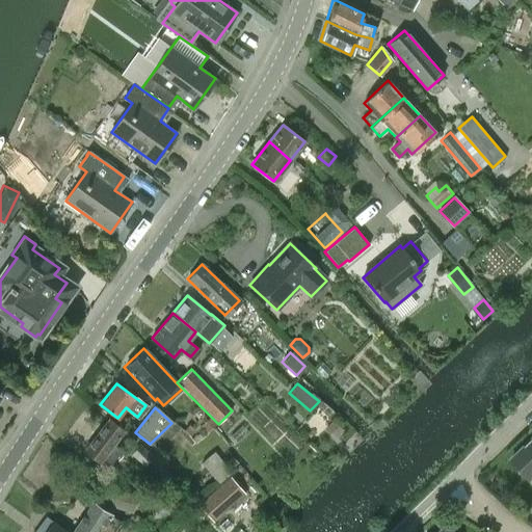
[(215,424),(210,419),(202,427),(206,432),(215,424)]
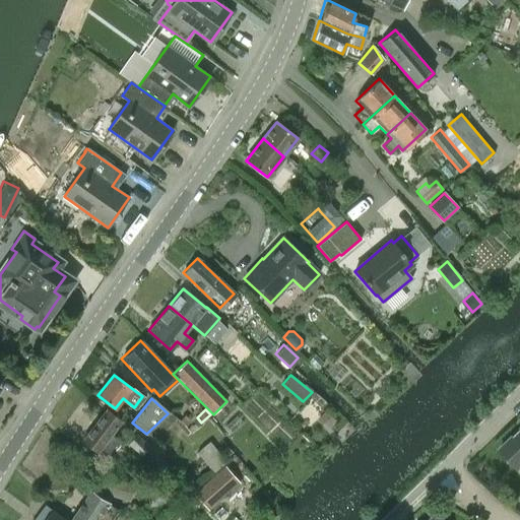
[(110,434),(120,421),(106,410),(82,440),(95,450),(99,447),(106,454),(114,445),(116,447),(119,443),(116,440),(116,439),(110,434)]
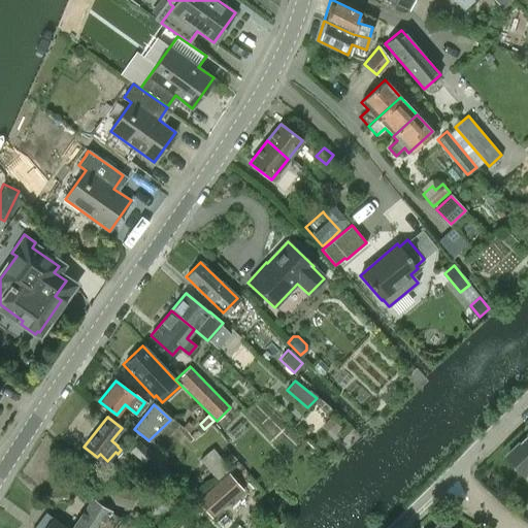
[(328,418),(322,424),(336,439),(342,432),(328,418)]
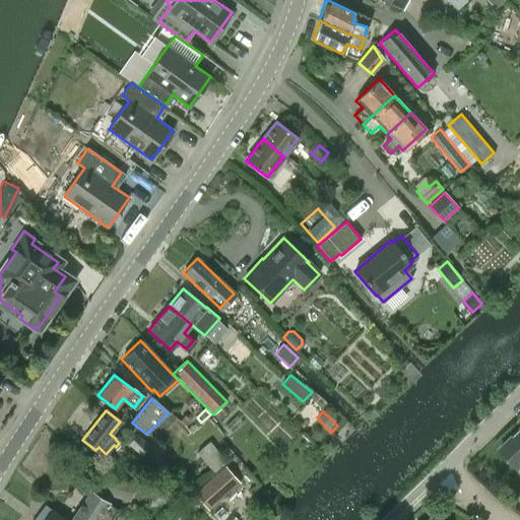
[(519,429),(500,449),(518,468),(519,465),(519,429)]
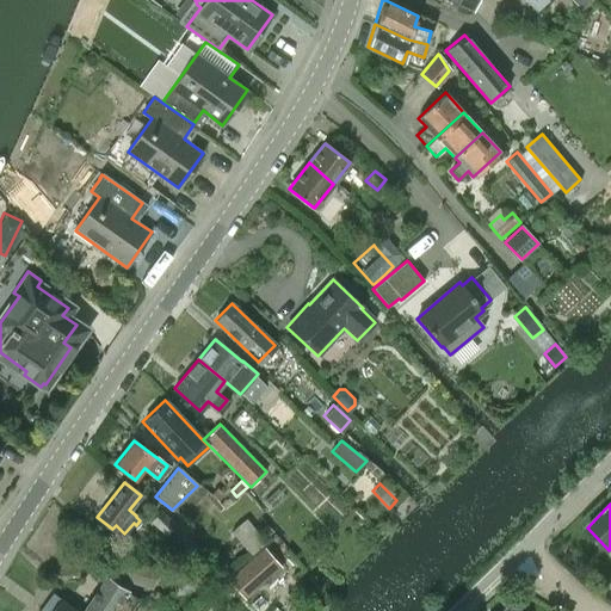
[(165,535),(174,524),(159,510),(149,522),(165,535)]
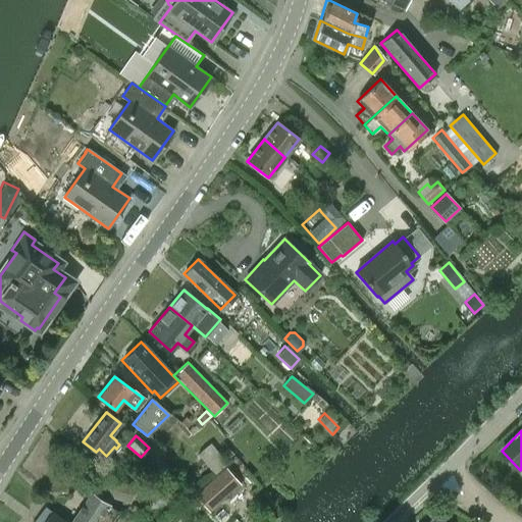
[(213,474),(226,463),(209,442),(196,454),(213,474)]
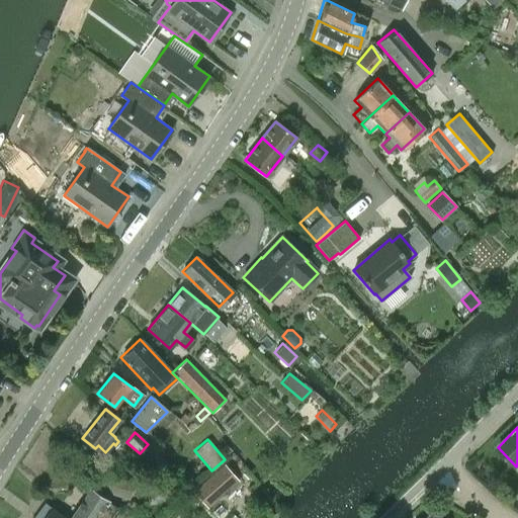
[(208,508),(239,481),(223,462),(220,465),(193,490),(201,499),(208,508)]
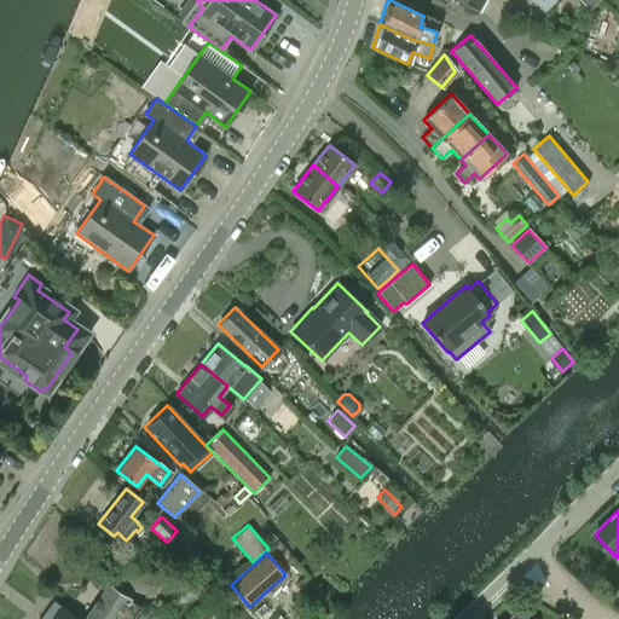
[(154,596),(160,577),(129,568),(123,588),(154,596)]
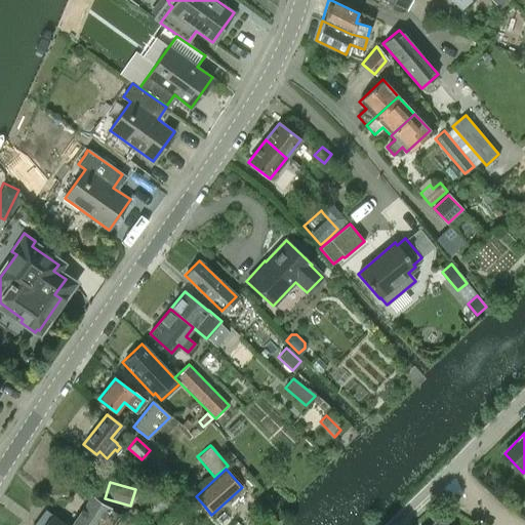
[(112,524),(120,514),(109,507),(90,495),(71,524),(112,524)]
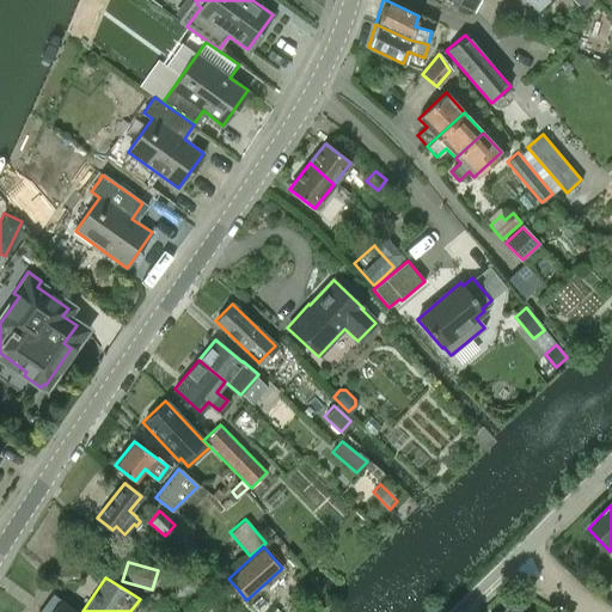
[(77,611),(53,594),(40,611),(77,611)]
